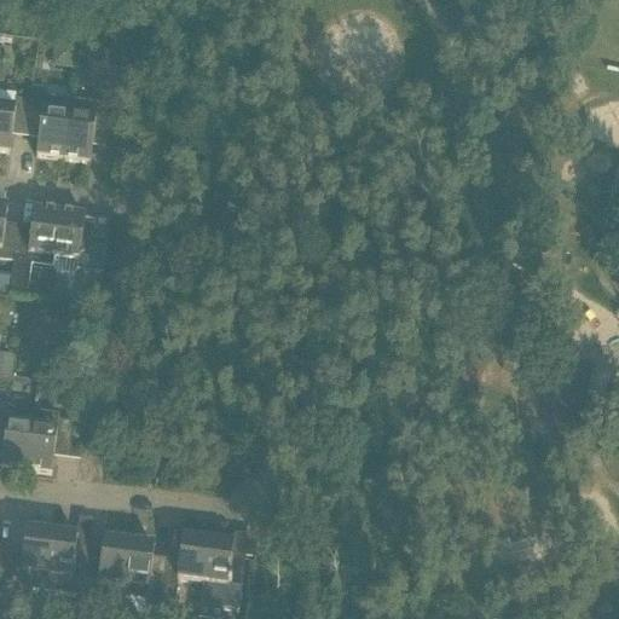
[(76,51),(53,47),(50,70),(73,73),(76,51)]
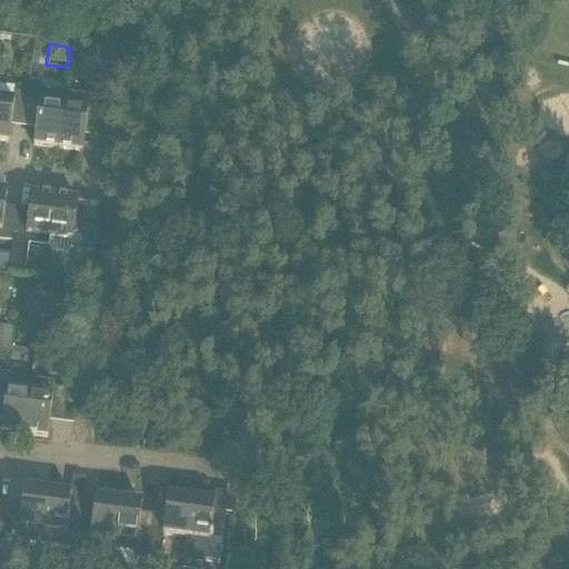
[(61,110),(63,95),(39,91),(40,85),(28,82),(27,97),(26,97),(22,123),(35,126),(31,147),(57,150),(61,110)]
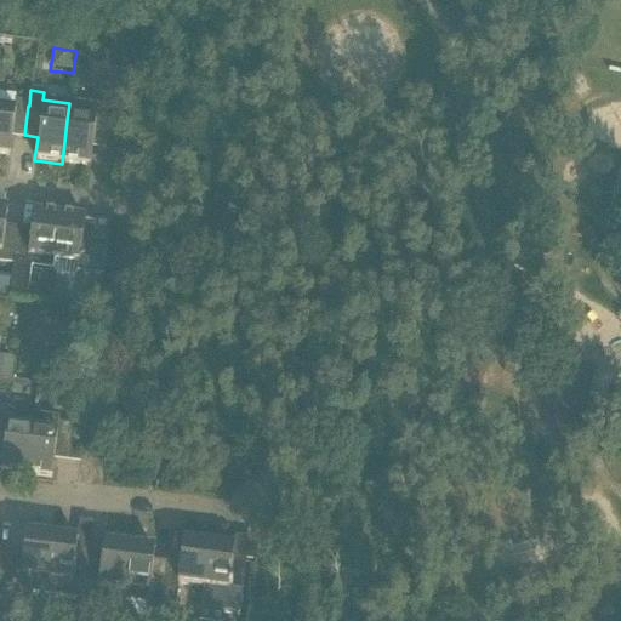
[(11,134),(24,135),(28,106),(15,103),(13,113),(0,110),(0,155),(7,158),(11,134)]
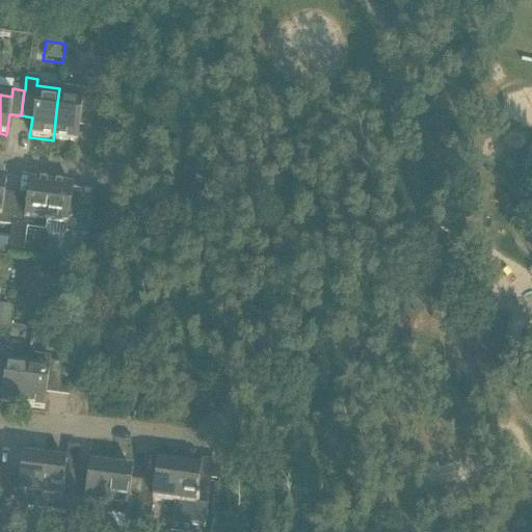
[(91,108),(94,99),(87,98),(88,91),(59,88),(57,103),(53,140),(76,143),(78,123),(89,125),(91,108)]
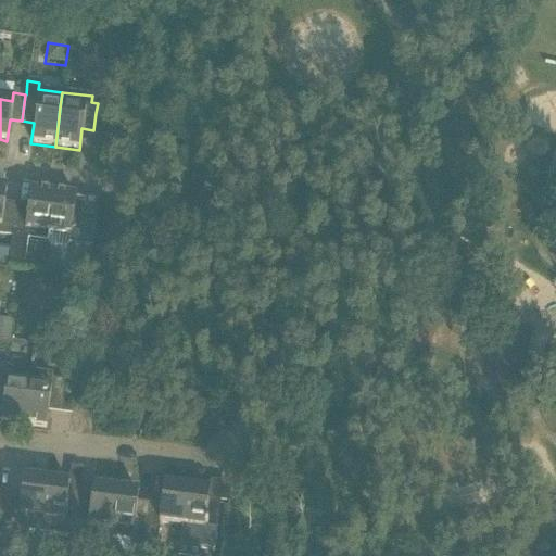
[(110,133),(112,115),(96,113),(93,130),(110,133)]
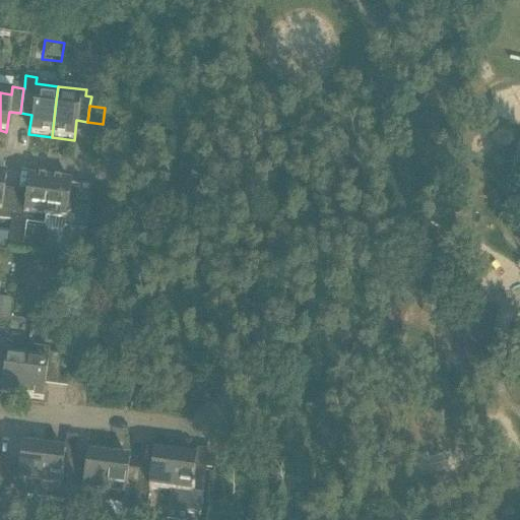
[(4,177),(0,176),(0,221),(10,222),(13,198),(2,196),(4,177)]
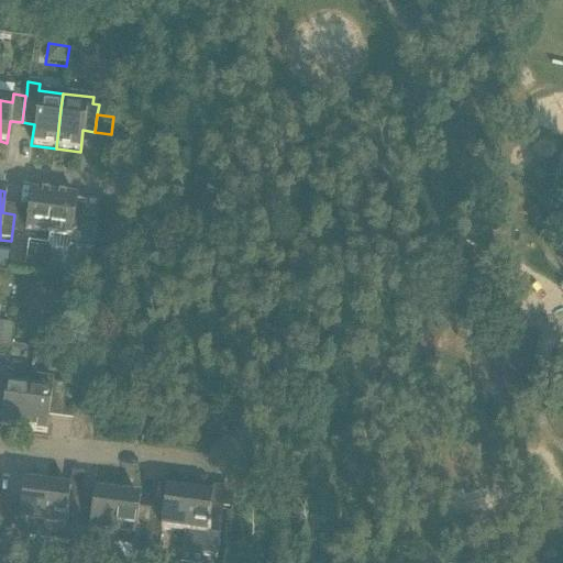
[(47,238),(52,197),(29,194),(26,216),(14,214),(11,241),(8,271),(23,273),(28,243),(46,245),(47,238)]
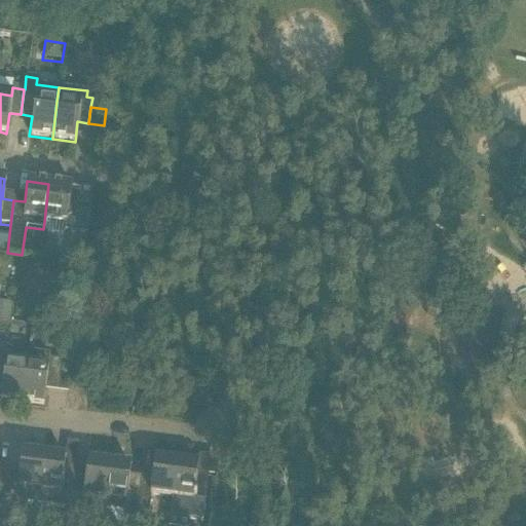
[(70,187),(48,184),(44,222),(43,229),(46,235),(61,236),(65,232),(87,235),(90,210),(68,208),(70,187)]
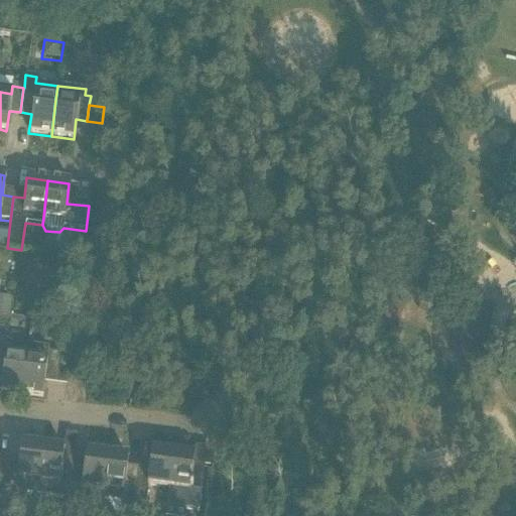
[(40,264),(40,273),(56,274),(57,259),(39,257),(38,264),(40,264)]
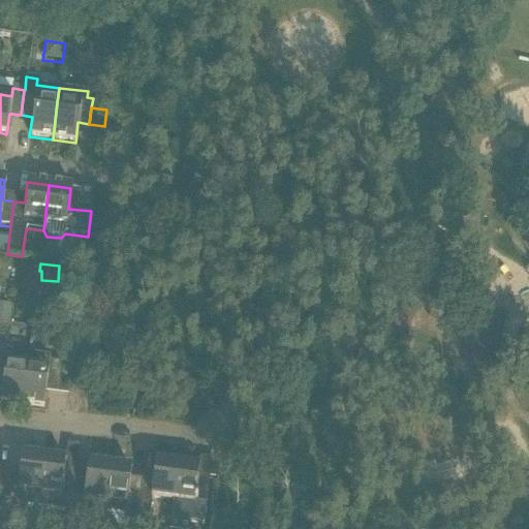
[(0,305),(0,322),(9,324),(11,307),(0,305)]
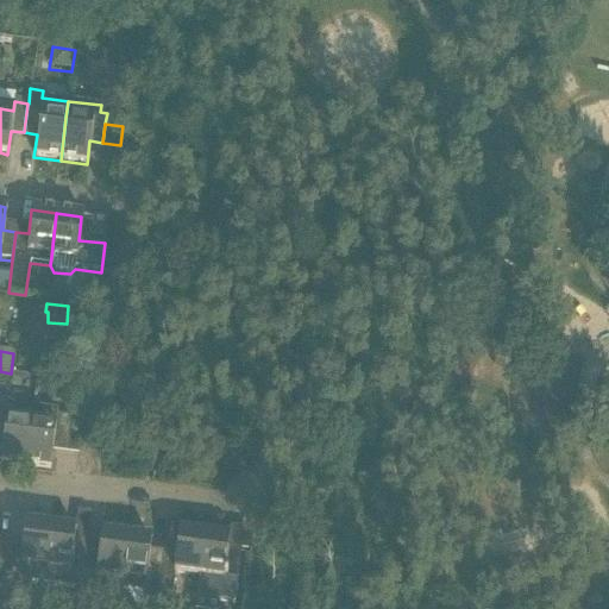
[(51,447),(64,449),(68,419),(55,418),(56,412),(32,408),(31,424),(30,424),(24,468),(49,471),(51,447)]
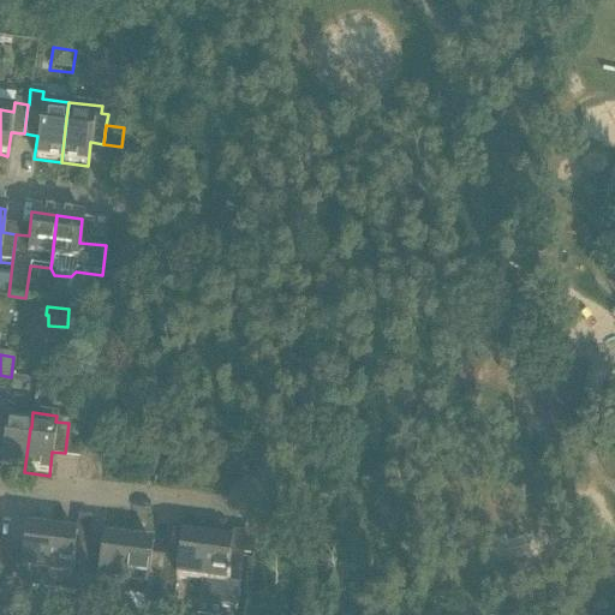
[(0,469),(24,472),(30,428),(19,427),(21,417),(0,415),(0,445),(1,445),(0,458),(0,469)]
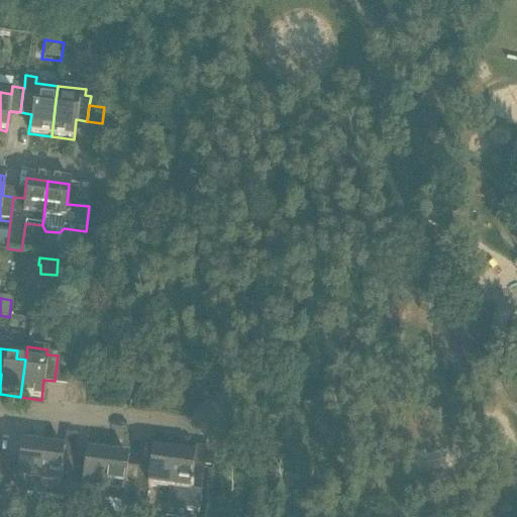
[(7,463),(4,489),(15,491),(14,494),(36,496),(41,448),(20,445),(17,466),(7,463)]
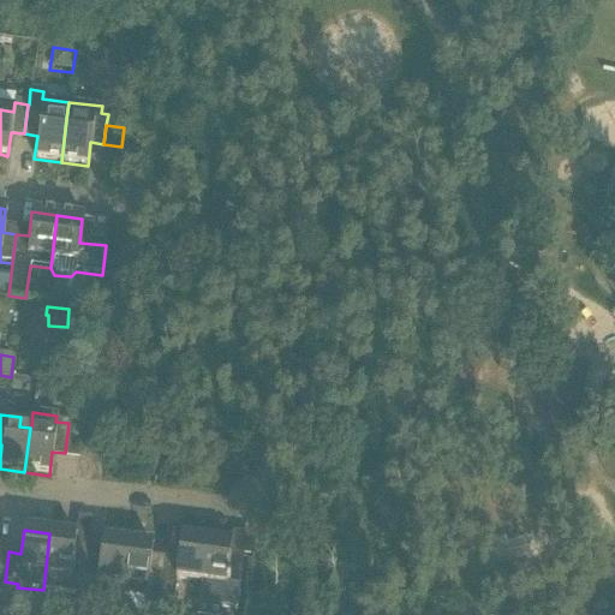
[(82,580),(87,550),(73,548),(75,536),(49,533),(43,590),(81,595),(82,580)]
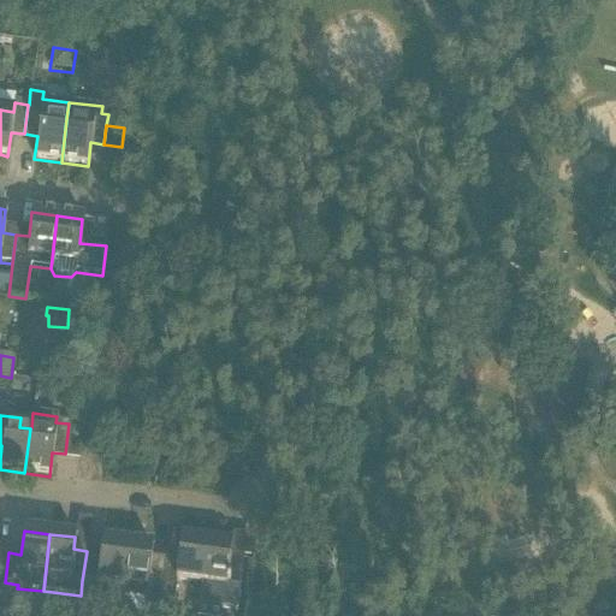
[(200,584),(205,542),(179,538),(176,562),(163,561),(159,593),(158,602),(172,603),(175,581),(200,584)]
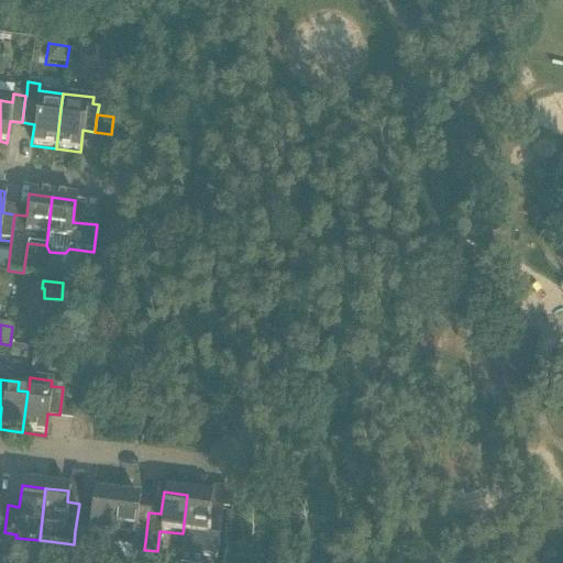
[(109,545),(116,497),(92,494),(91,505),(79,504),(75,531),(86,532),(85,547),(109,550),(109,545)]
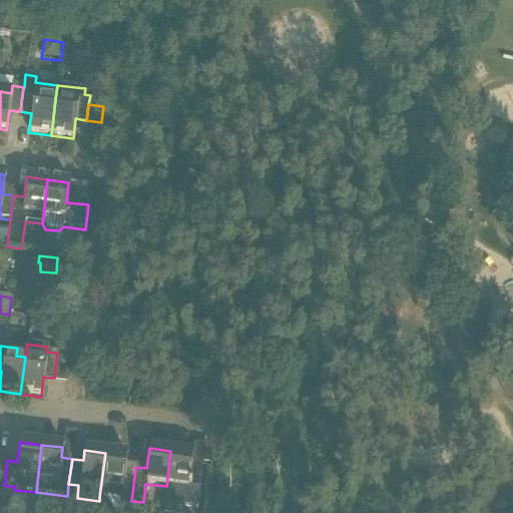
[(191,454),(170,451),(166,486),(163,505),(184,508),(196,509),(198,489),(201,465),(190,464),(191,454)]
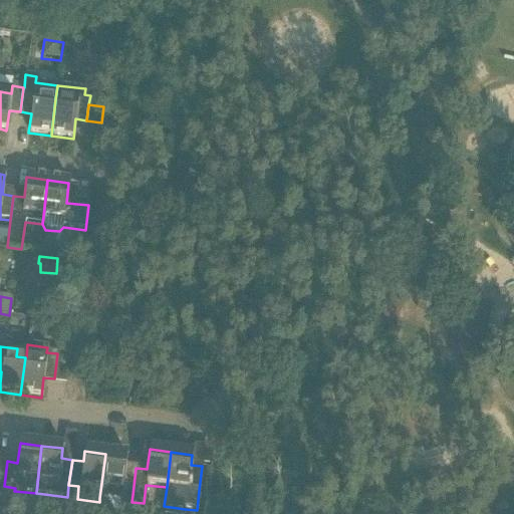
[(133,495),(136,468),(124,466),(126,456),(105,454),(99,498),(119,501),(118,506),(131,507),(133,495)]
